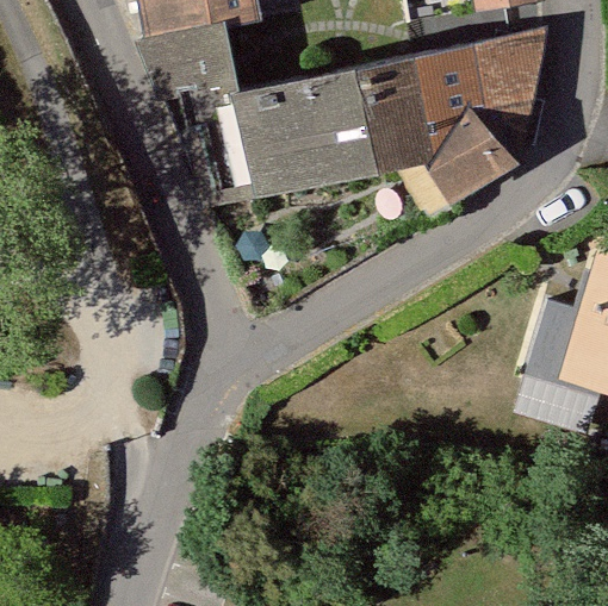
[(141,0),(148,37),(225,19),(227,26),(259,23),(254,0),(141,0)]
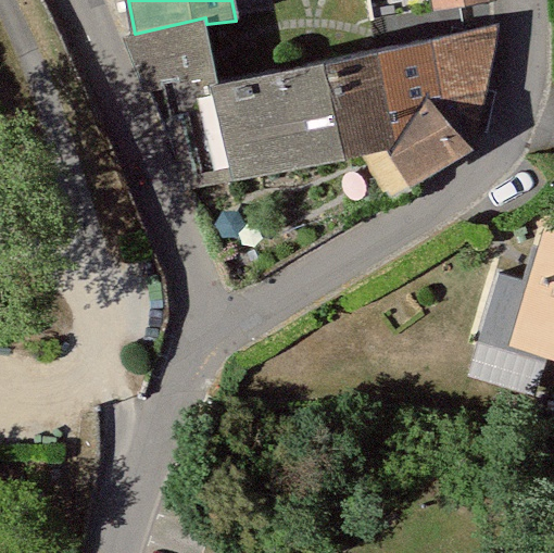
[(494,0),(430,0),(432,13),(495,1),(494,0)]
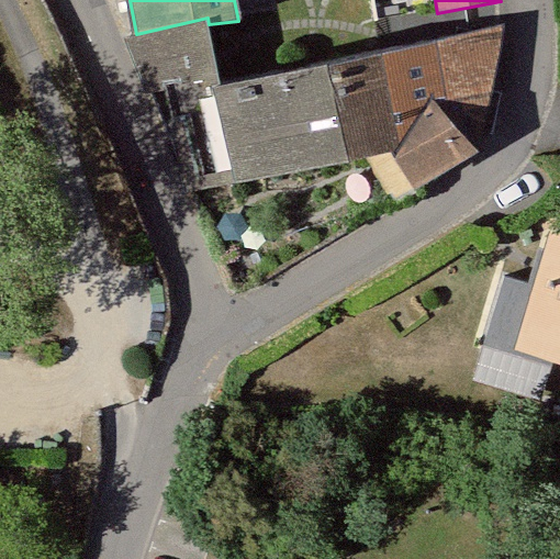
[(213,86),(219,85),(209,24),(208,18),(136,34),(122,37),(124,46),(137,66),(144,92),(167,87),(172,118),(188,190),(234,180),(213,86)]
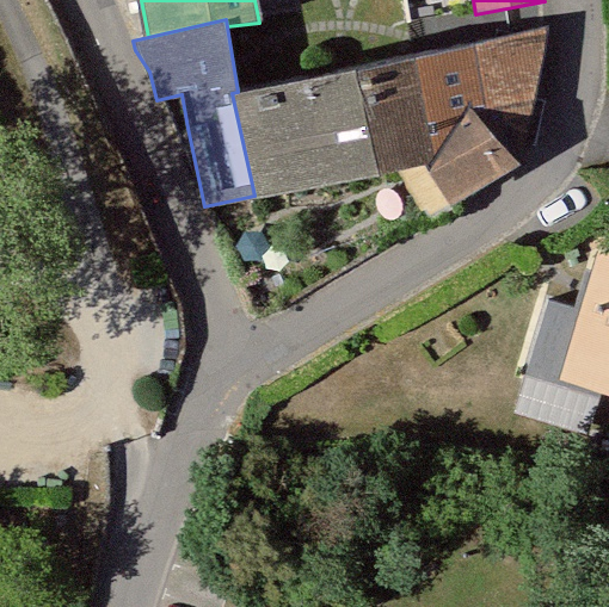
[(549,25),(354,66),(376,171),(424,160),(449,203),(518,160),(549,25)]
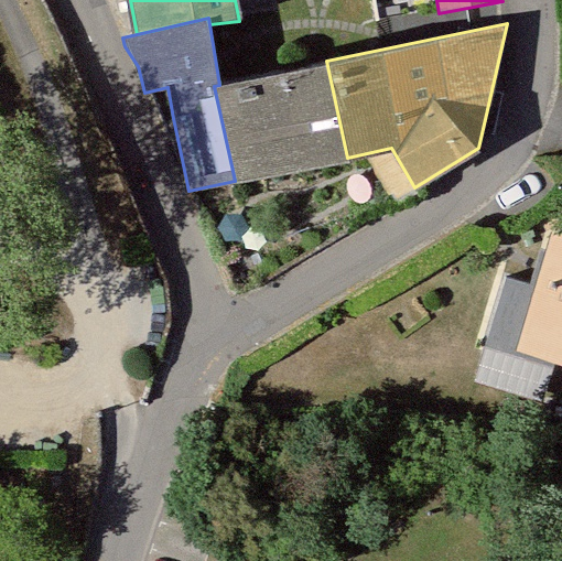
[(347,158),(326,61),(219,85),(214,86),(235,181),(347,158)]
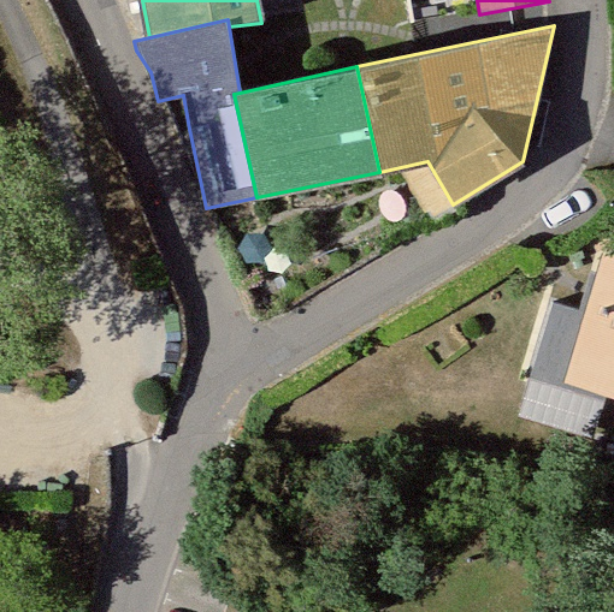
[(613,259),(602,256),(565,385),(613,398),(613,259)]
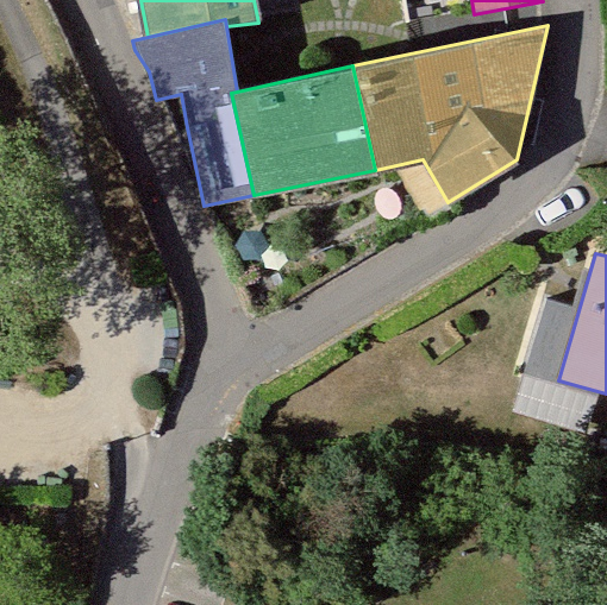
All buildings are outlined.
